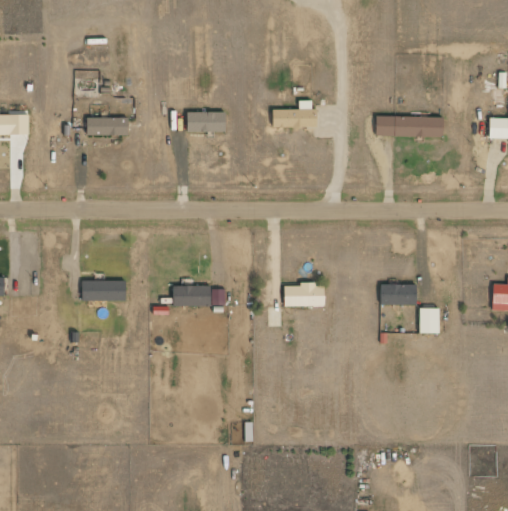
[(272,109),(272,128),(315,127),(314,100),(300,100),(300,108),(272,109)]
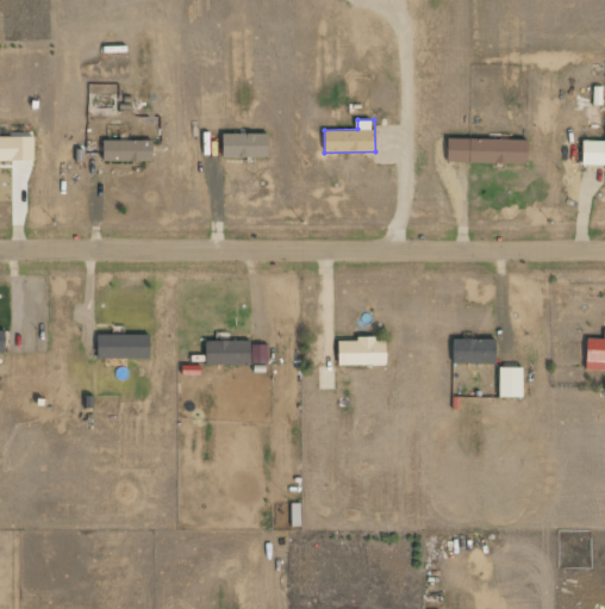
[(223,157),(270,156),(269,132),(222,134),(223,157)]
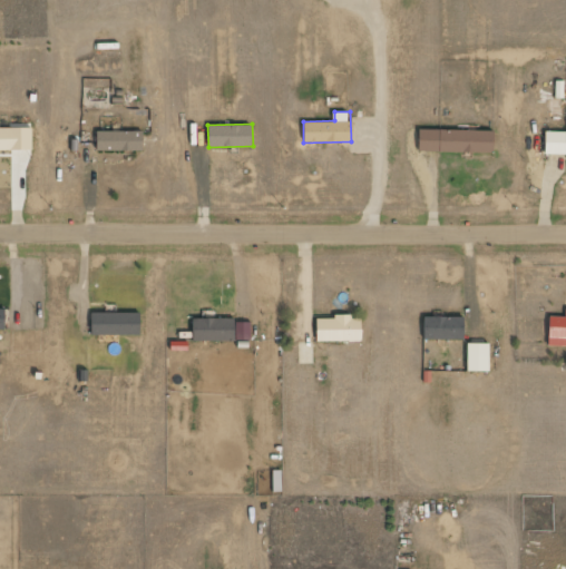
[(0,149),(32,149),(32,127),(0,127),(0,149)]
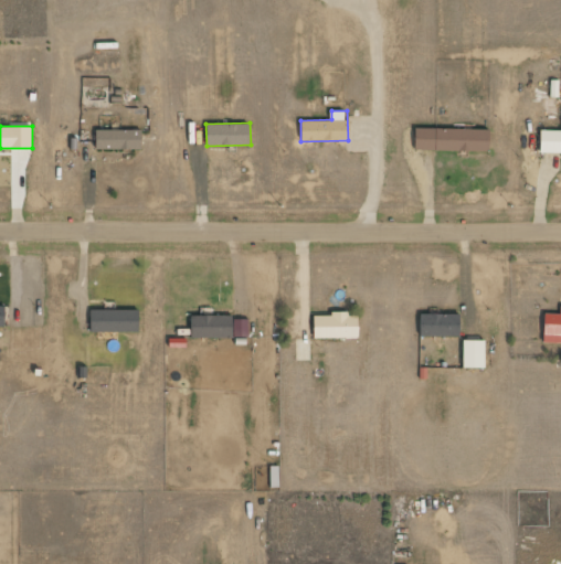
[(490,150),(490,129),(416,127),(415,149),(490,150)]
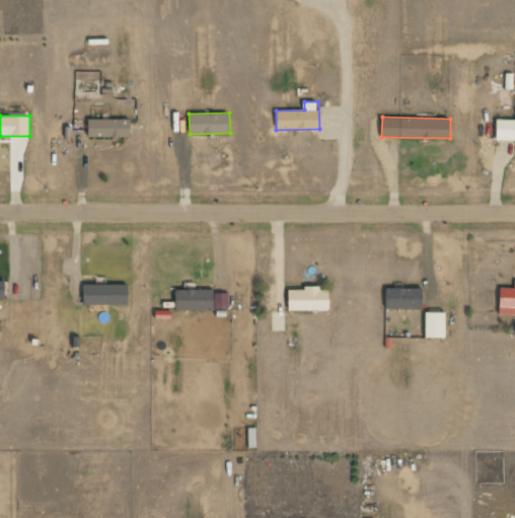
[(133,120),(88,119),(88,136),(133,137),(133,120)]
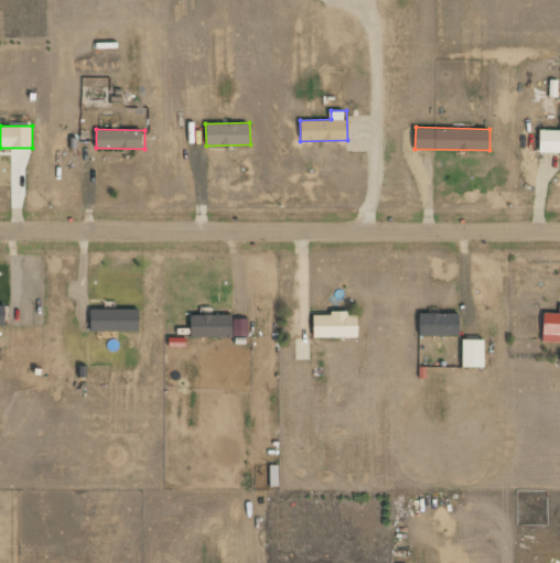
[(559,129),(540,129),(539,151),(559,151),(559,129)]
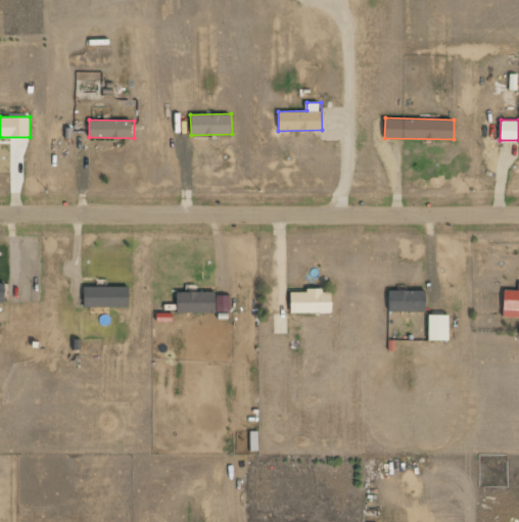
[(132,306),(132,286),(84,286),(84,306),(132,306)]
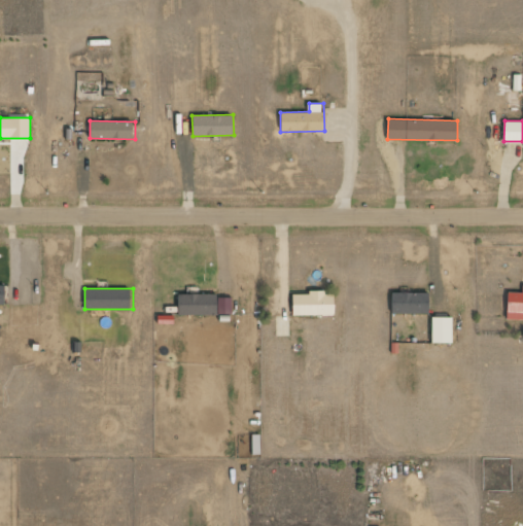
[(292,294),(292,315),(334,315),(334,291),(309,291),(309,294),(292,294)]
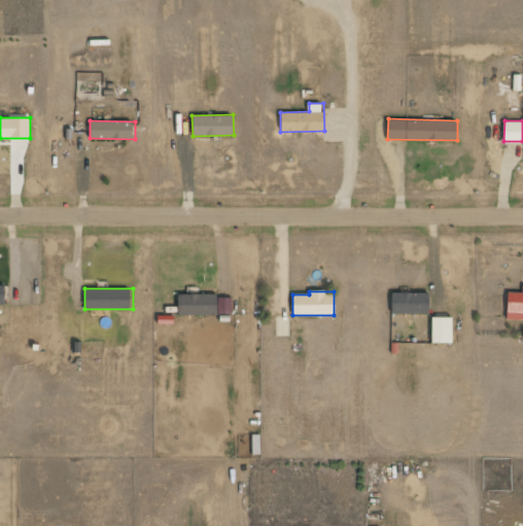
[(507,319),(522,319),(522,292),(508,291),(507,319)]
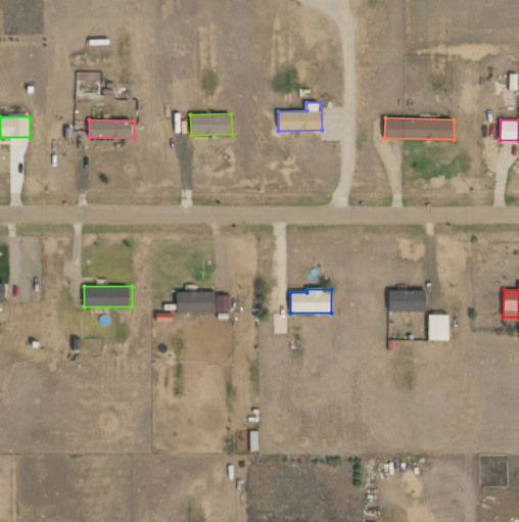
[(429,290),(389,290),(389,311),(429,311),(429,290)]
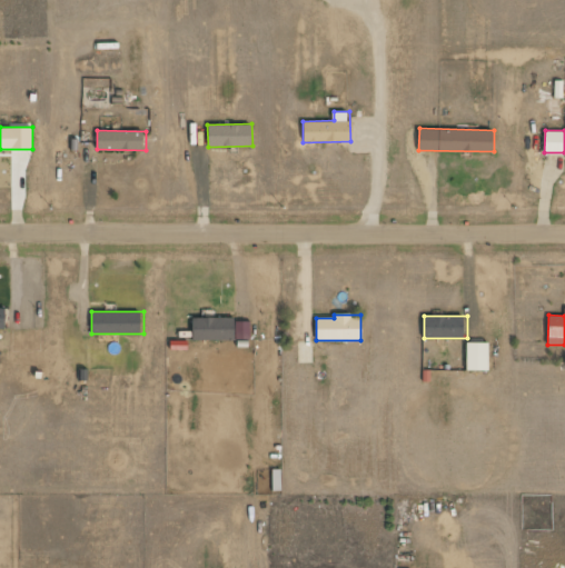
[(192,319),(192,339),(253,338),(251,318),(192,319)]
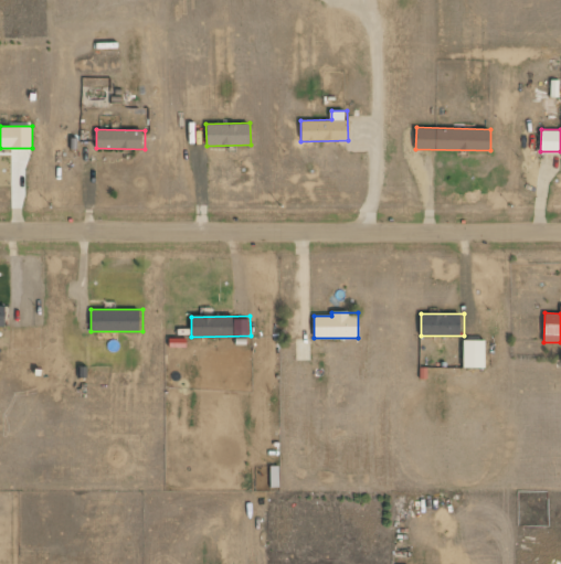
[(463,368),(486,368),(486,340),(464,340),(463,368)]
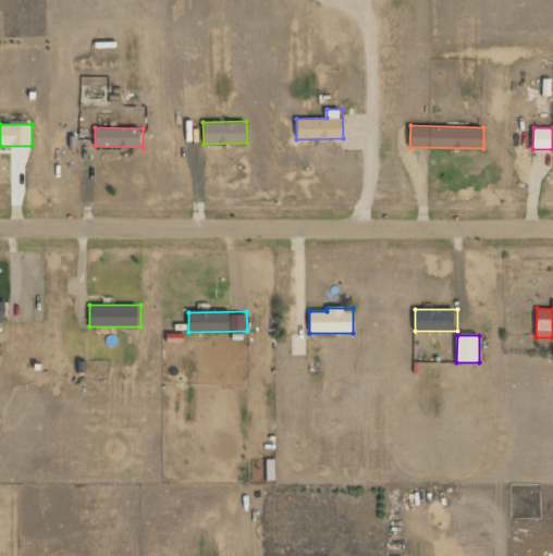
[(278,458),(268,459),(269,480),(278,480),(278,458)]
